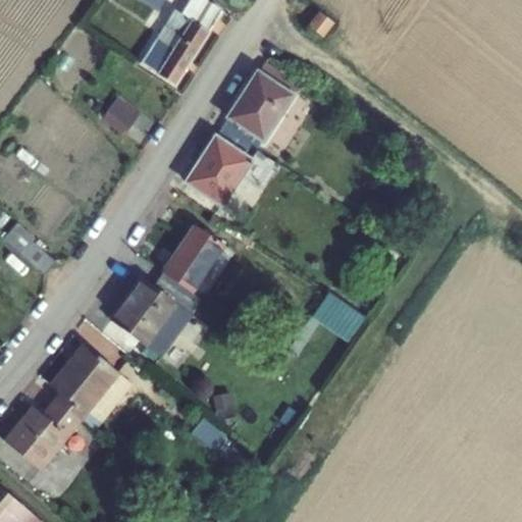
[(174,86),(222,11),(204,0),(190,0),(180,14),(174,10),(140,63),(174,86)]
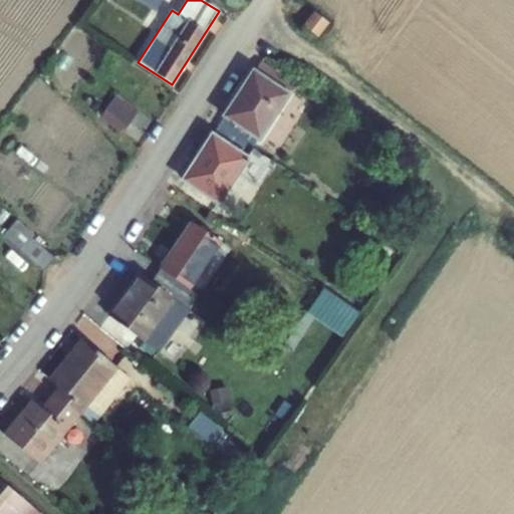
[(162,0),(154,0),(151,6),(157,10),(162,0)]
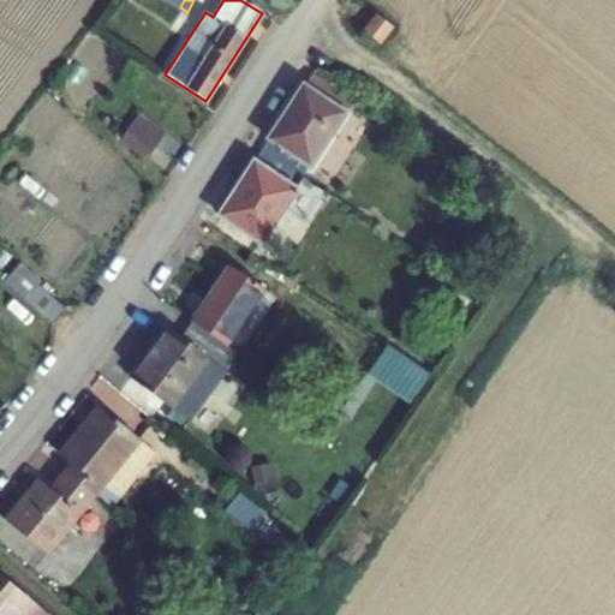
[(376,15),(364,30),(381,43),(393,28),(376,15)]
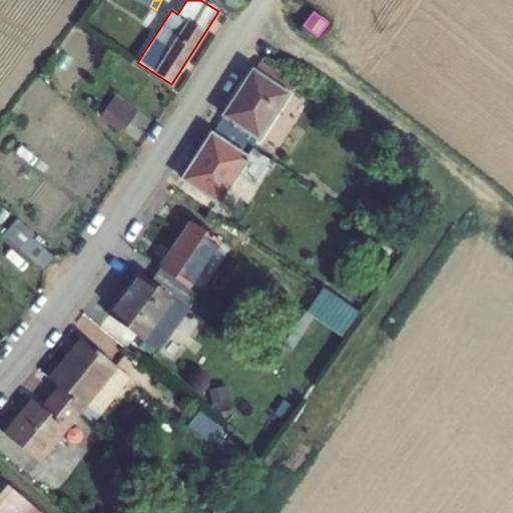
[(288,94),(295,84),(260,61),(252,71),(288,94)]
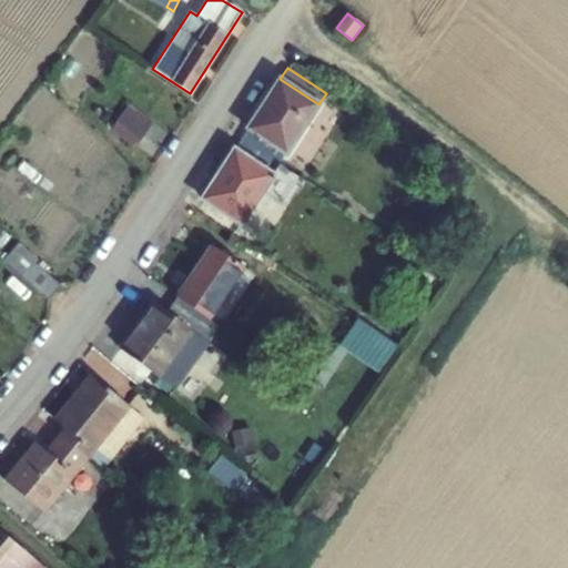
[(280,79),(241,139),(280,164),(318,104),(280,79)]
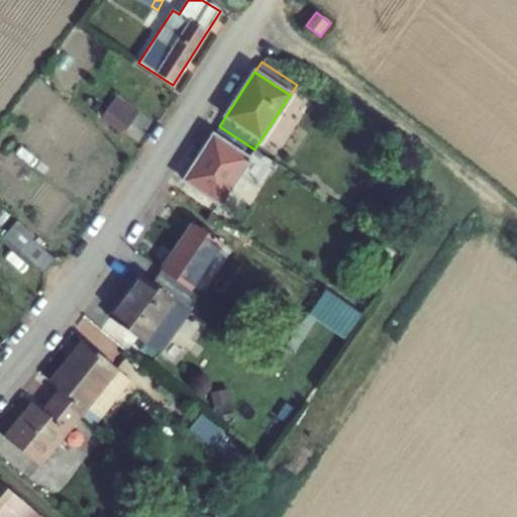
[(140,111),(117,94),(100,117),(123,134),(140,111)]
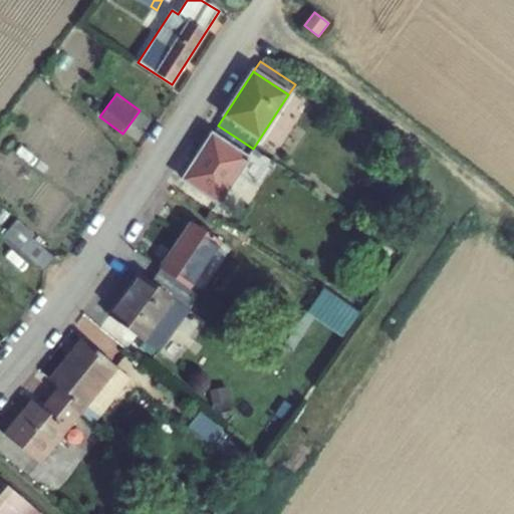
[(219,202),(253,149),(218,125),(183,179),(219,202)]
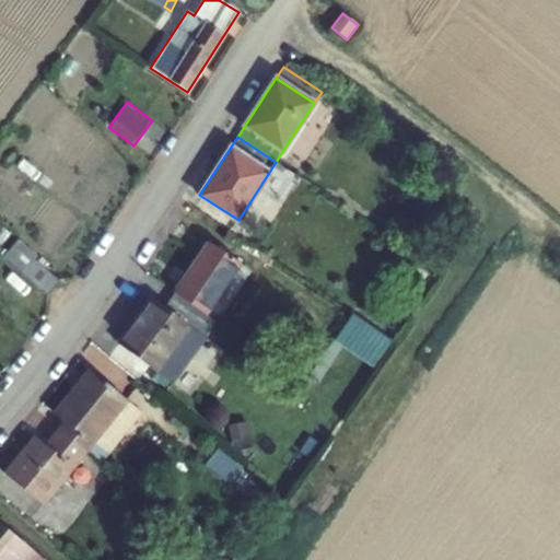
[(6,257),(23,272),(35,258),(38,255),(21,240),(6,257)]
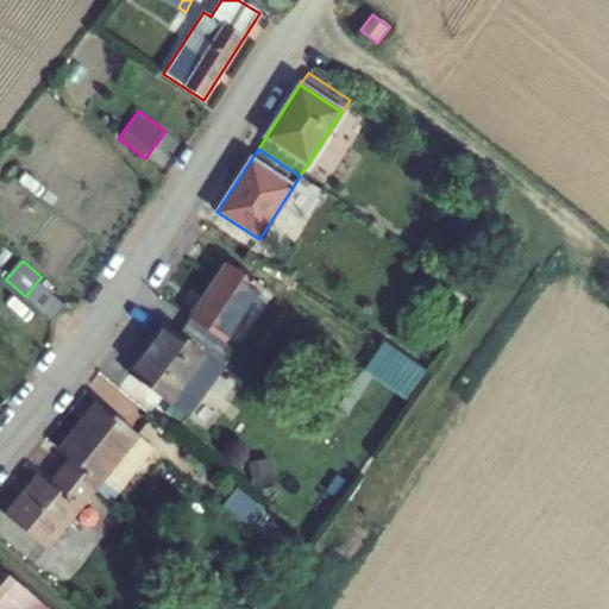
[(189,318),(225,341),(249,307),(263,286),(227,262),(189,318)]
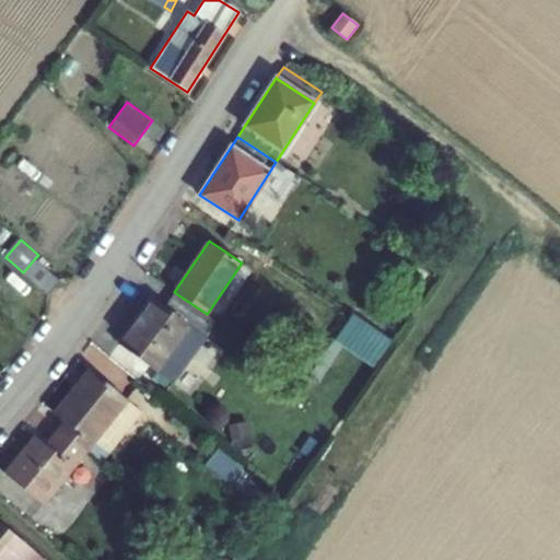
[(49,295),(61,281),(35,258),(23,272),(49,295)]
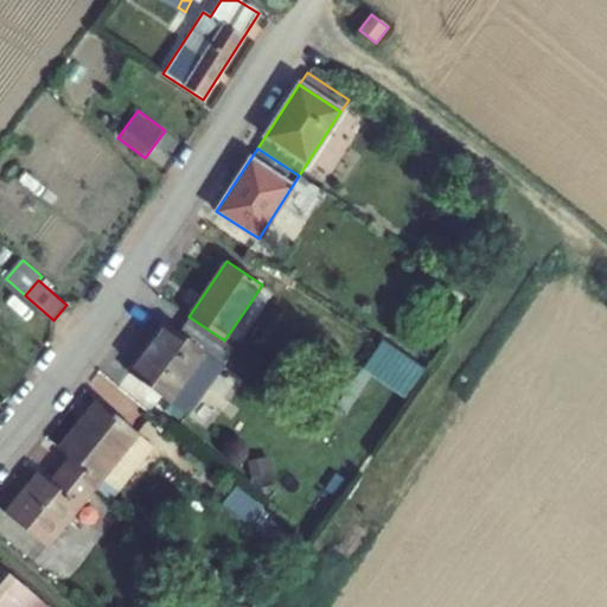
[(256,313),(248,306),(224,340),(237,349),(251,328),(248,326),(256,313)]
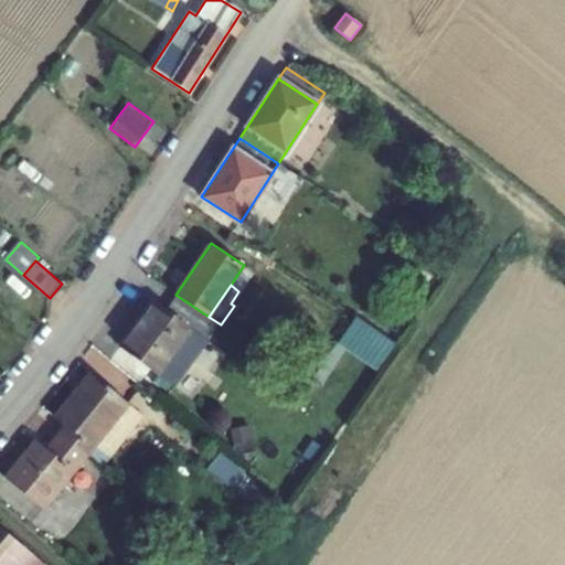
[(19,286),(3,305),(28,323),(42,305),(19,286)]
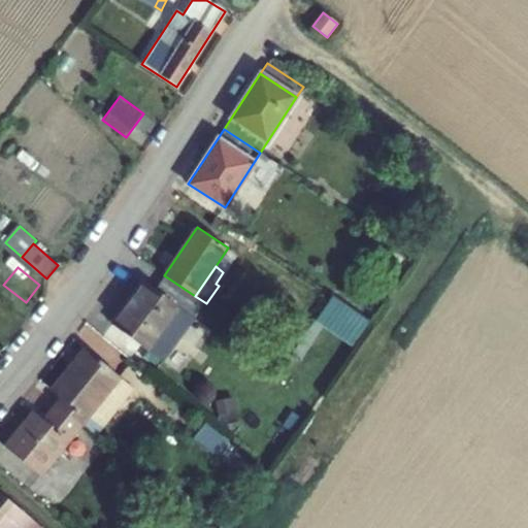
[(164,275),(155,289),(178,306),(189,292),(164,275)]
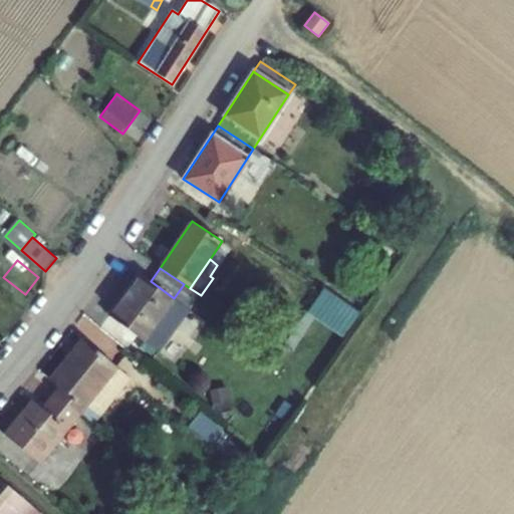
[(131,287),(109,315),(158,351),(188,309),(138,272),(127,285),(131,287)]
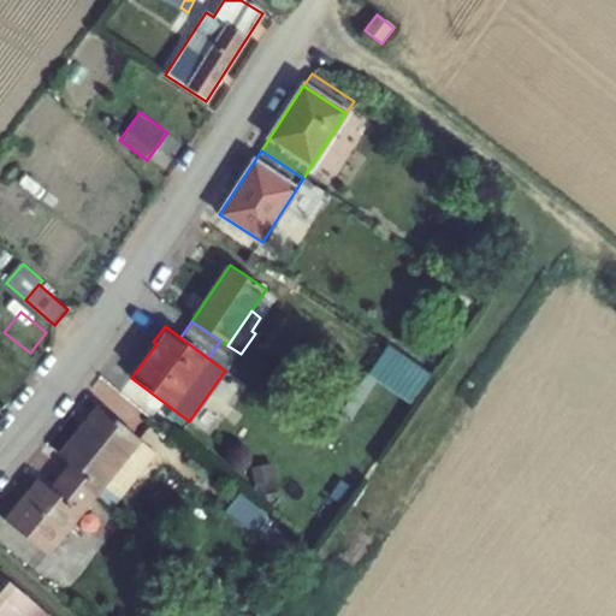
[(418,402),(437,369),(392,342),(372,374),(418,402)]
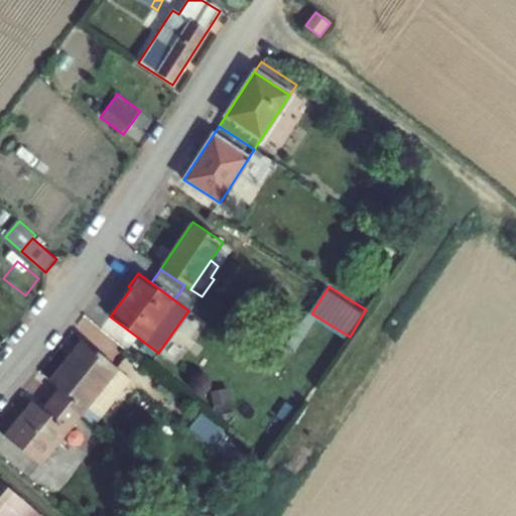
[(292,313),(302,320),(311,307),(301,300),(292,313)]
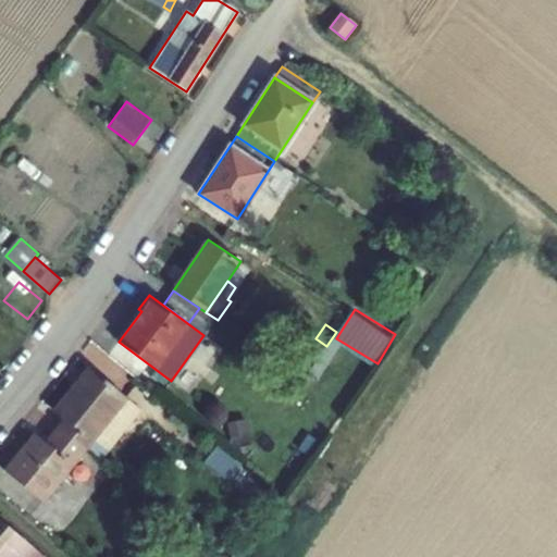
[(87,447),(126,398),(89,368),(53,411),(64,420),(71,425),(66,431),(87,447)]
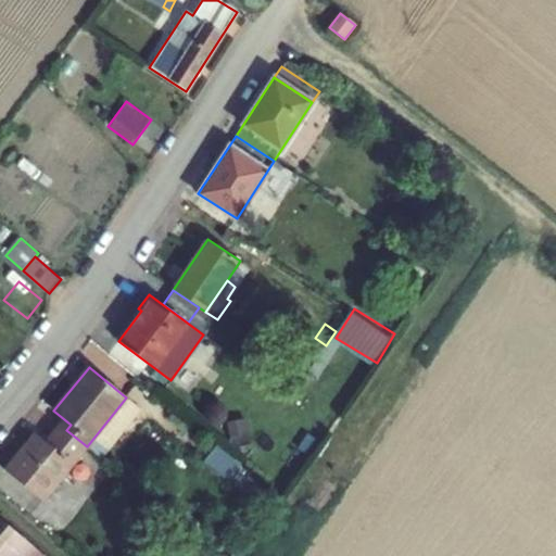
[(126,397),(87,446),(101,458),(141,409),(126,397)]
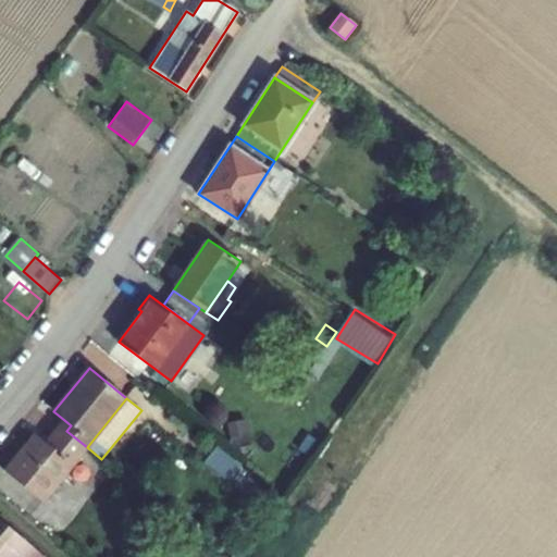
[(64,420),(60,425),(66,431),(71,425),(64,420)]
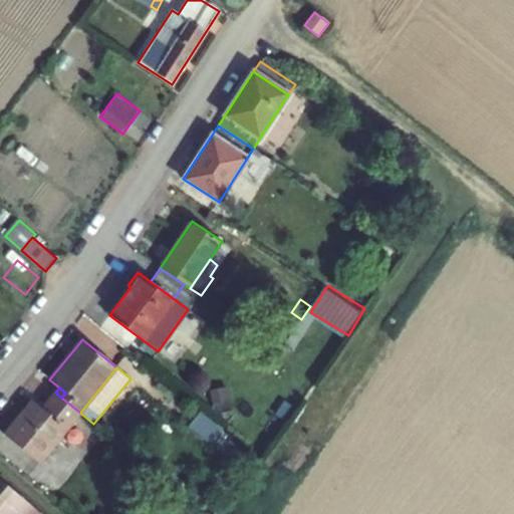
[(39,463),(80,413),(61,398),(55,393),(42,408),(33,401),(4,435),(39,463)]
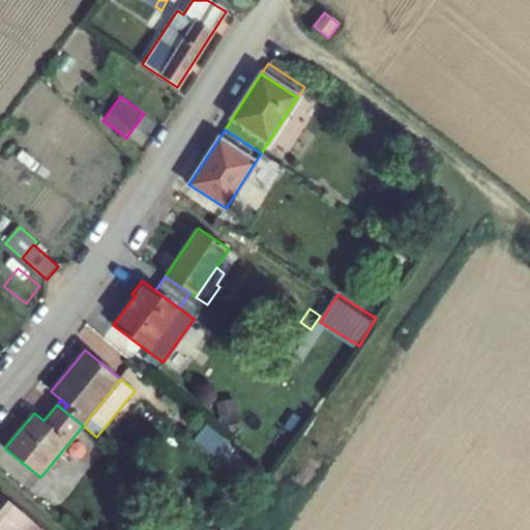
[(229,443),(206,424),(194,440),(216,459),(229,443)]
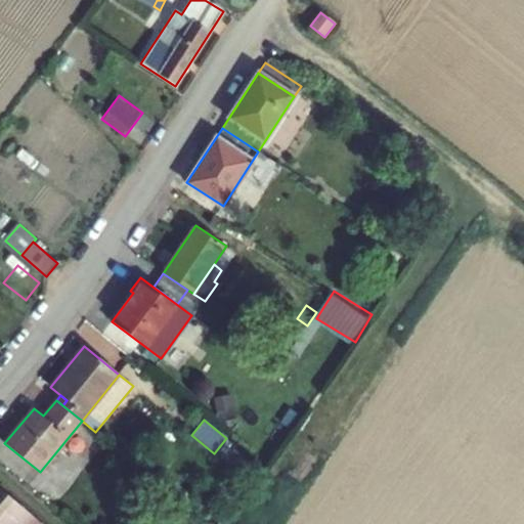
[(0,523),(39,523),(0,490),(0,523)]
